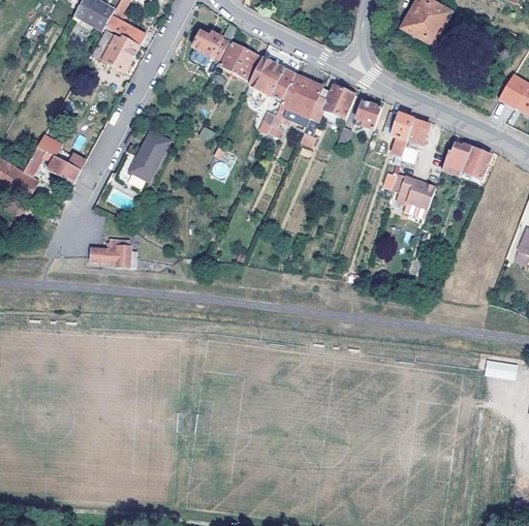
[(115,9),(97,0),(81,0),(75,10),(104,28),(105,26),(112,14),(115,9)]
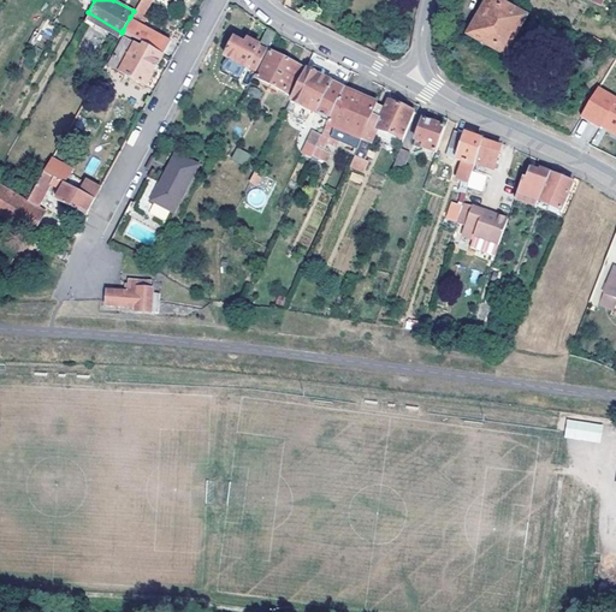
[(138,0),(134,10),(142,15),(143,13),(150,0),(138,0)]
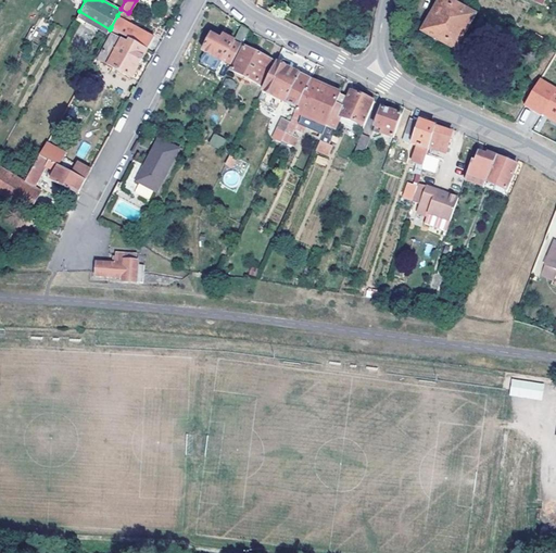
[(424,26),(427,28),(443,0),(439,0),(424,26)]
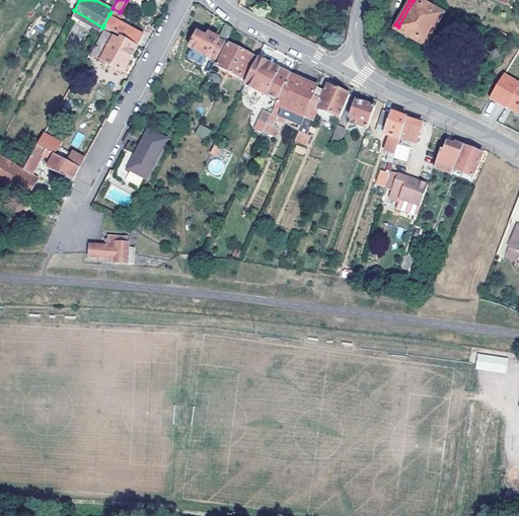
[(414,0),(398,26),(423,40),(437,14),(441,7),(428,0),(414,0)]
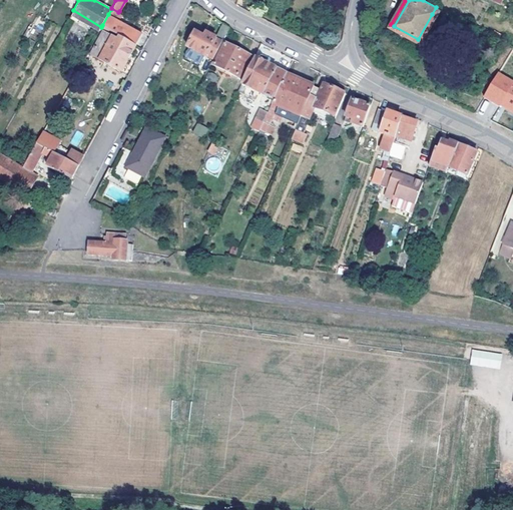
[(108,14),(117,19),(121,13),(119,11),(118,12),(111,8),(111,9),(108,14)]
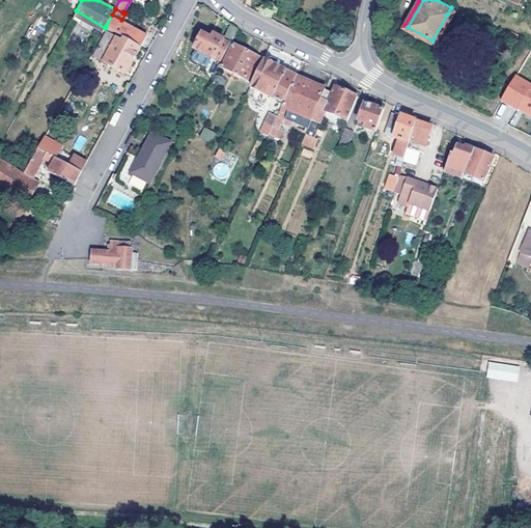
[(112,15),(106,26),(141,46),(147,34),(112,15)]
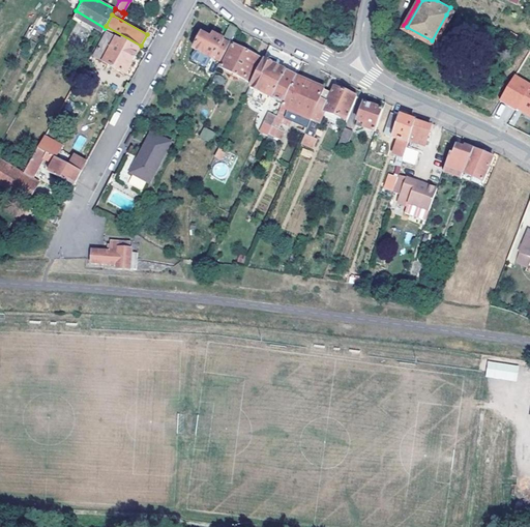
[(449,16),(446,15),(432,40),(434,41),(449,16)]
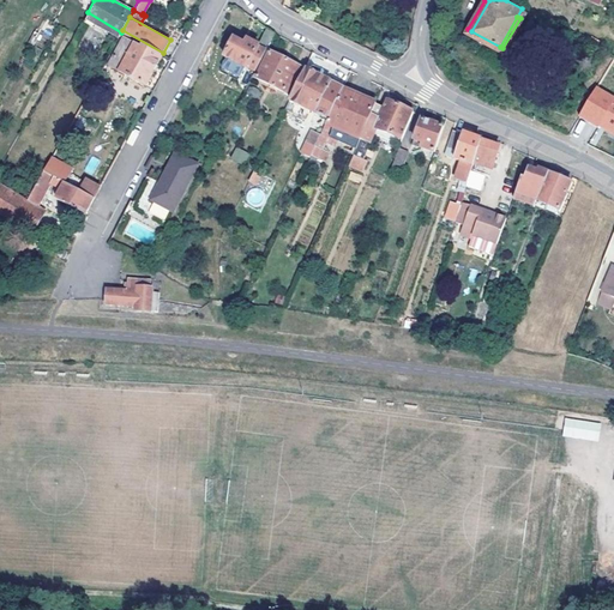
[(251,66),(254,68),(268,44),(276,31),(268,25),(258,42),(246,36),(244,41),(234,36),(224,53),(226,54),(242,62),(251,66)]
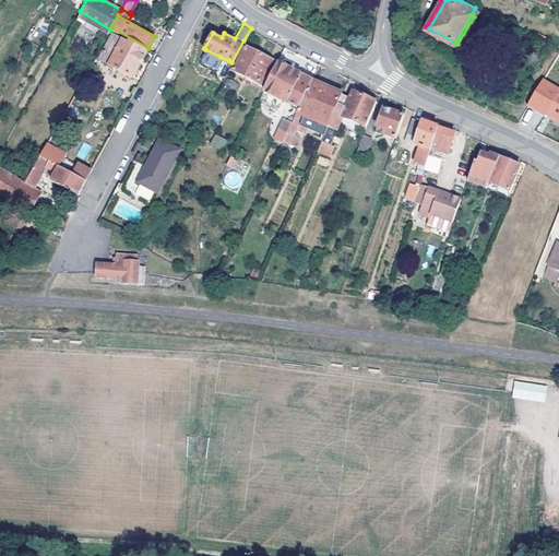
[(458,44),(455,43),(429,28),(426,26),(425,30),(456,47),(458,44)]
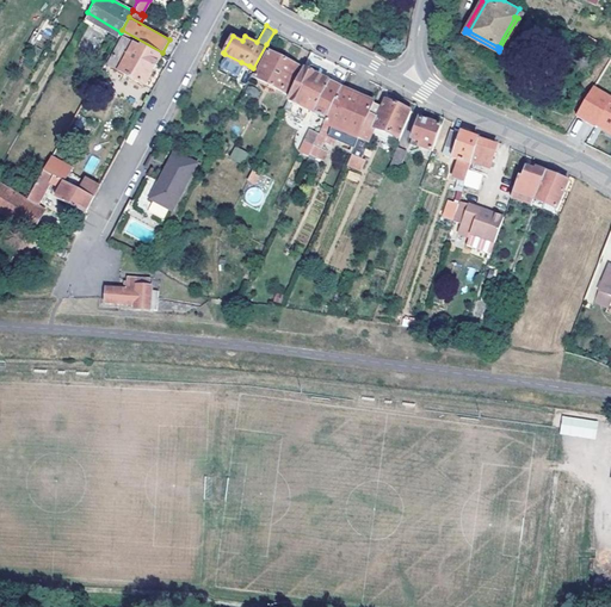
[(122,30),(121,32),(104,61),(146,84),(162,53),(122,30)]
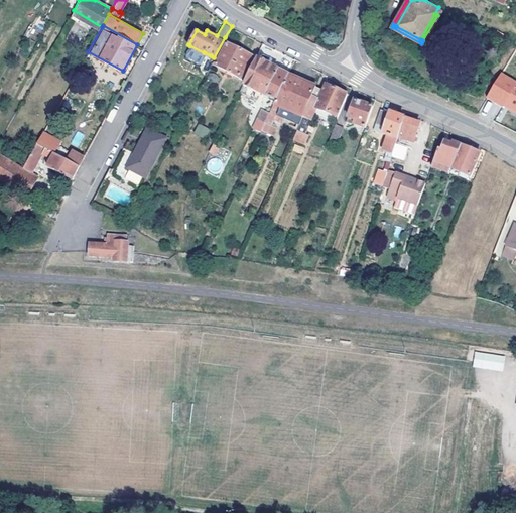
[(245,79),(256,55),(227,41),(215,63),(245,79)]
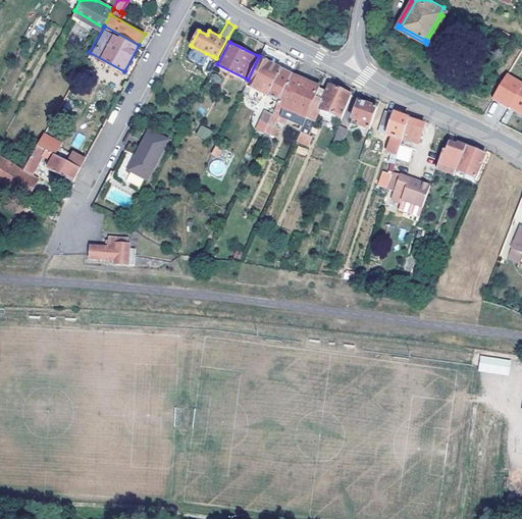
[(202,61),(206,53),(192,46),(188,53),(202,61)]
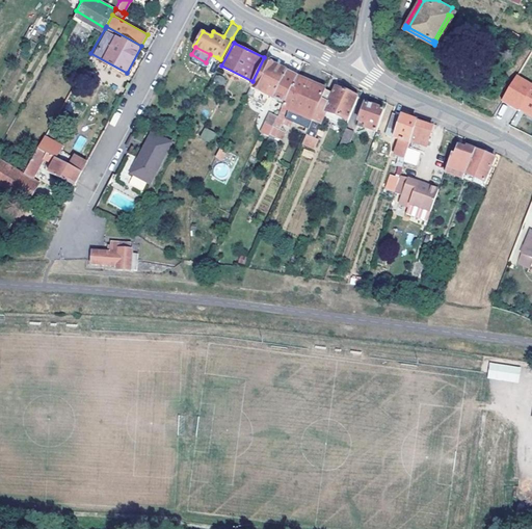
[(214,73),(220,59),(217,57),(210,71),(214,73)]
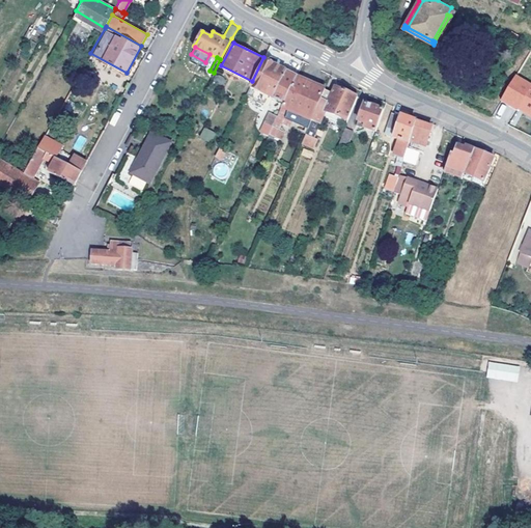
[(252,81),(250,84),(284,102),(297,74),(263,57),(252,81)]
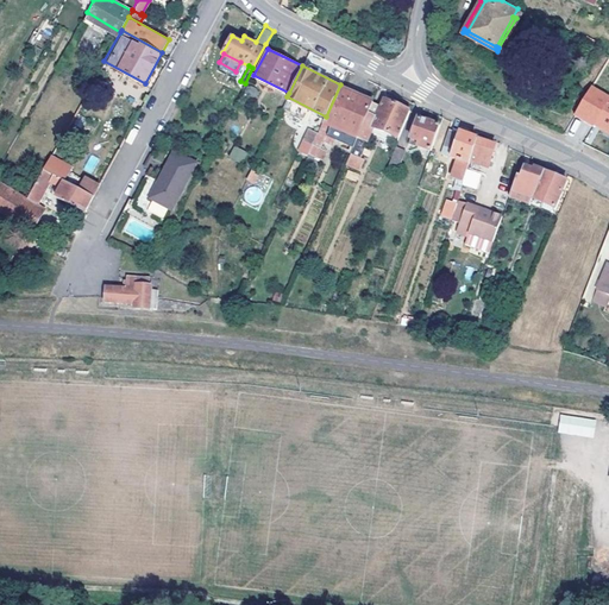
[(232,89),(240,93),(245,83),(240,81),(237,80),(232,89)]
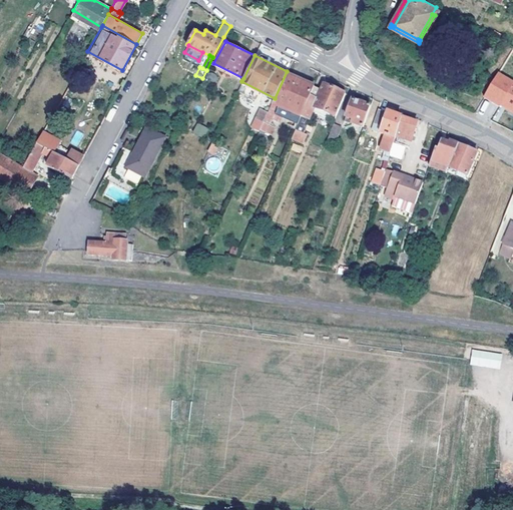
[(206,76),(216,79),(218,72),(208,69),(206,76)]
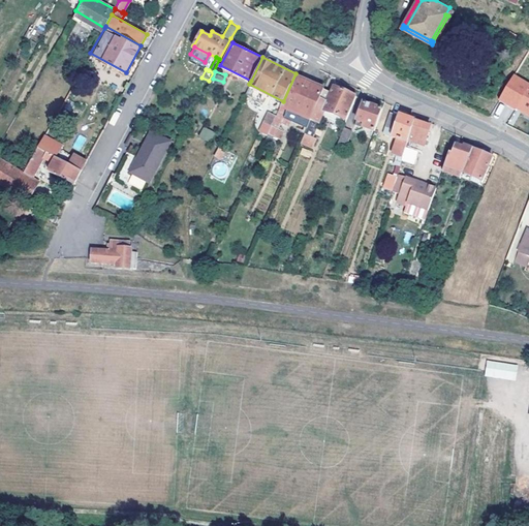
[(276,114),(272,123),(279,126),(282,119),(284,115),(307,124),(311,116),(323,88),(323,86),(296,73),(283,101),(276,114)]
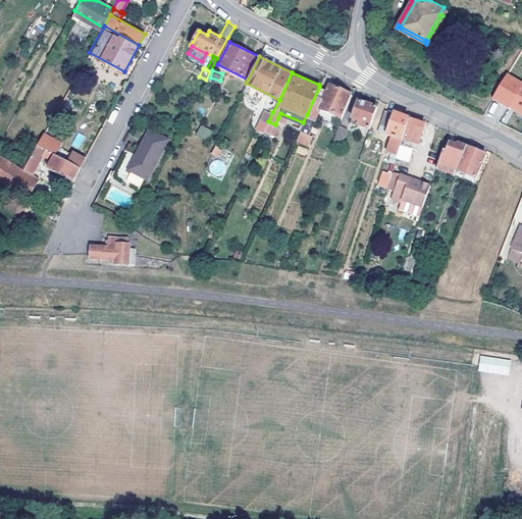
[(521,82),(507,73),(491,98),(510,109),(510,108),(521,114),(521,82)]
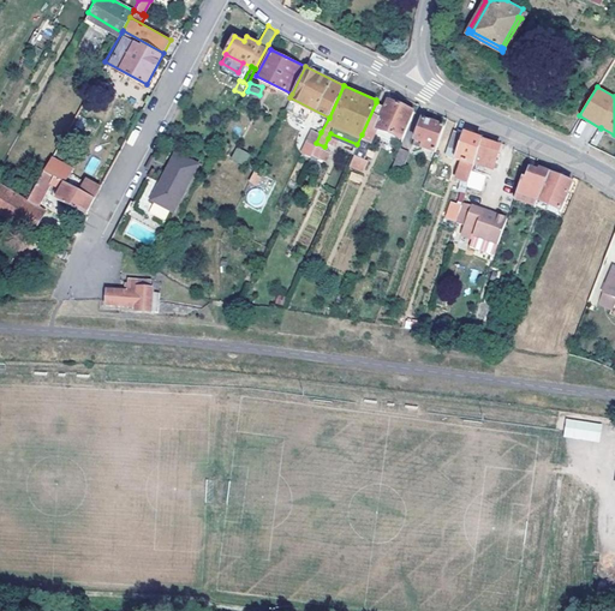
[(376,102),(362,135),(372,139),(377,127),(402,137),(415,109),(399,103),(387,97),(383,106),(376,102)]
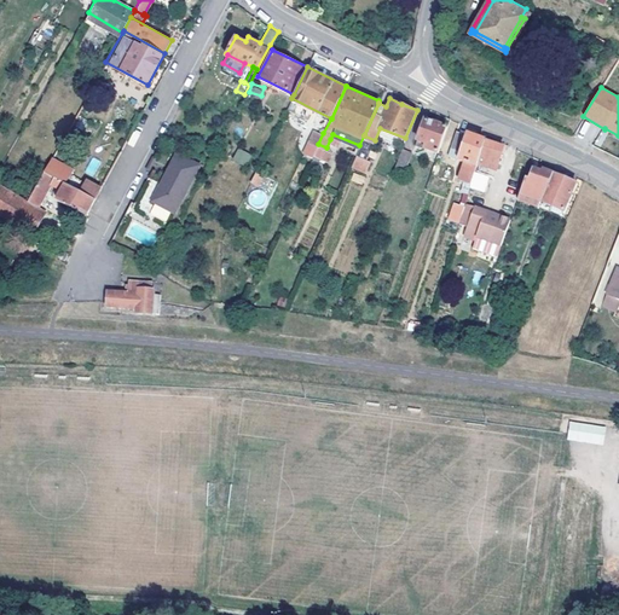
[(438,150),(447,125),(437,121),(424,117),(415,143),(438,150)]
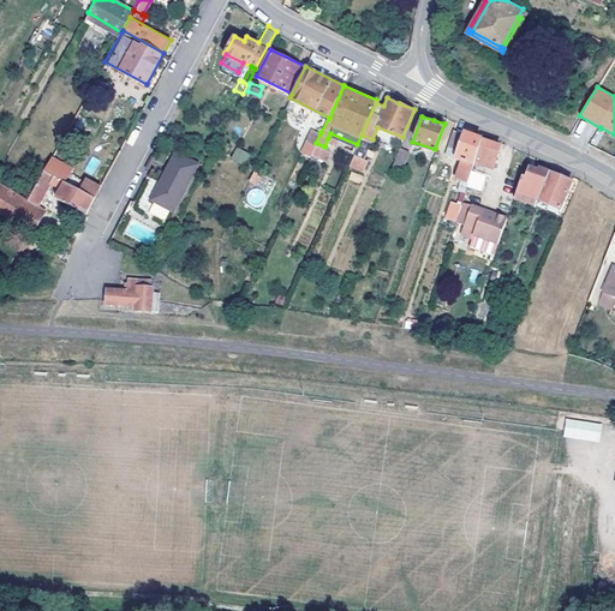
[(308,139),(316,143),(321,132),(312,127),(308,139)]
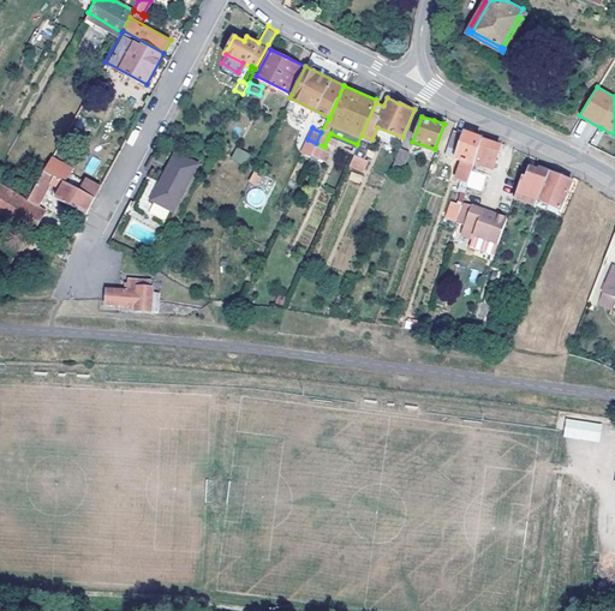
[(467,180),(473,162),(482,137),(465,131),(454,127),(446,154),(461,159),(455,177),(467,180)]
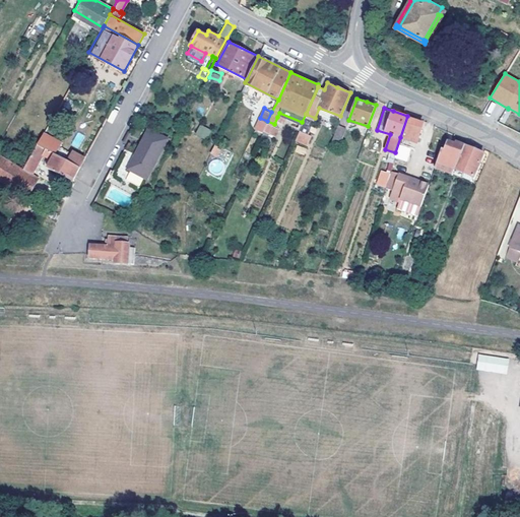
[(395,152),(394,154),(404,157),(408,145),(412,146),(414,140),(416,141),(423,121),(413,118),(407,116),(400,137),(395,152)]
